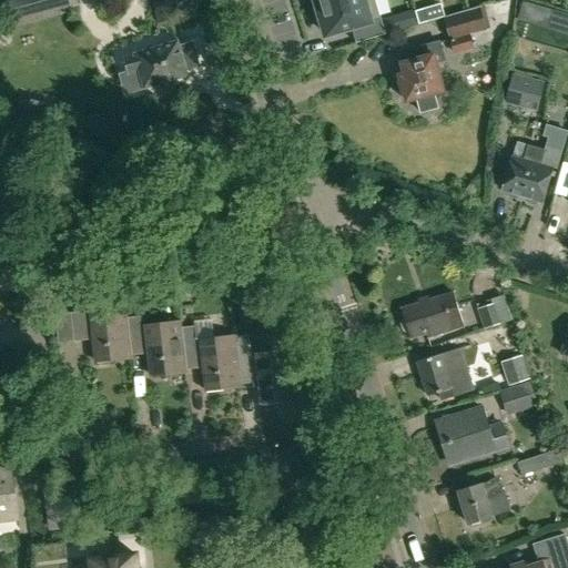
[(12,0),(4,2),(10,20),(71,3),(70,0),(12,0)]
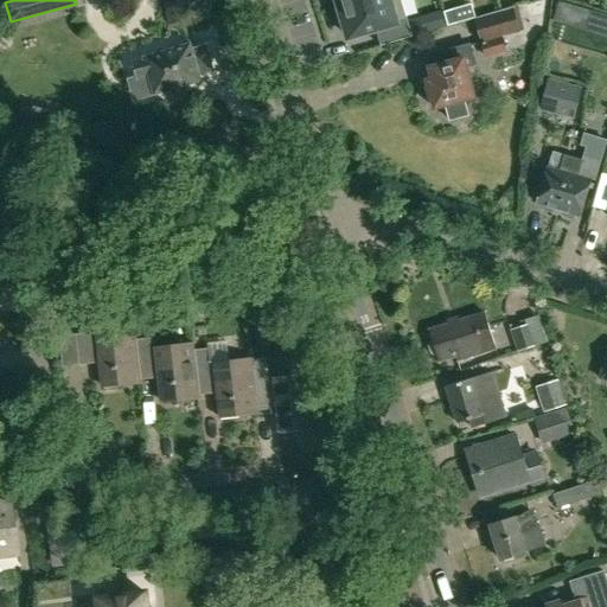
[(396,23),(389,0),(365,0),(337,8),(343,29),(346,27),(349,37),(363,33),(363,34),(377,31),(381,45),(411,37),(407,19),(396,23)]
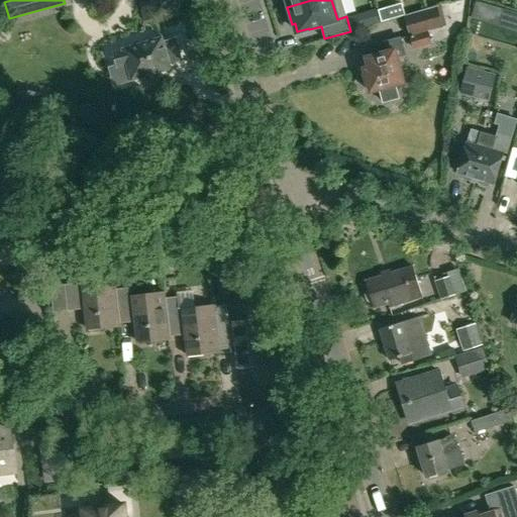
[(470,19),(498,27),(504,8),(475,0),(470,19)]
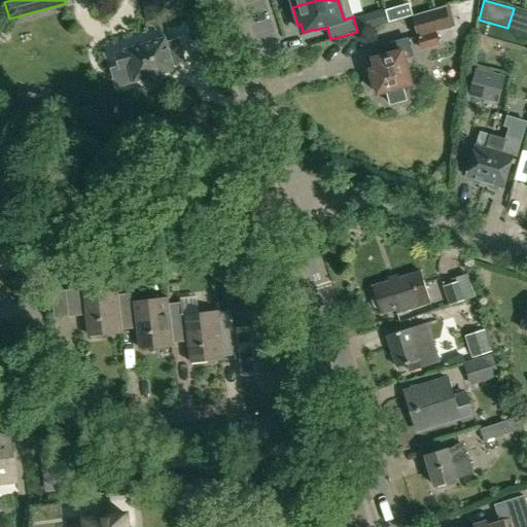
[(455,29),(448,5),(413,15),(423,50),(442,45),(438,33),(455,29)]
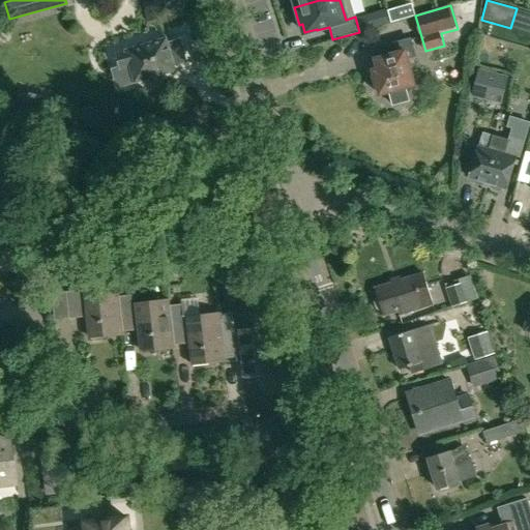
[(387,10),(390,23),(400,21),(395,8),(387,10)]
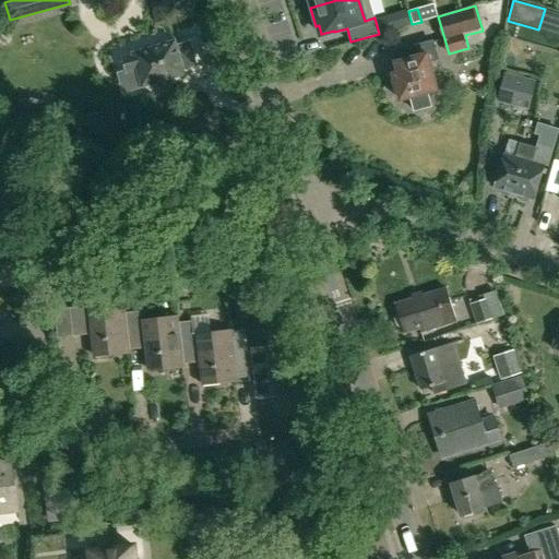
[(132,54),(123,57),(128,72),(138,69),(143,86),(187,74),(186,70),(198,66),(191,40),(178,45),(177,40),(132,54)]
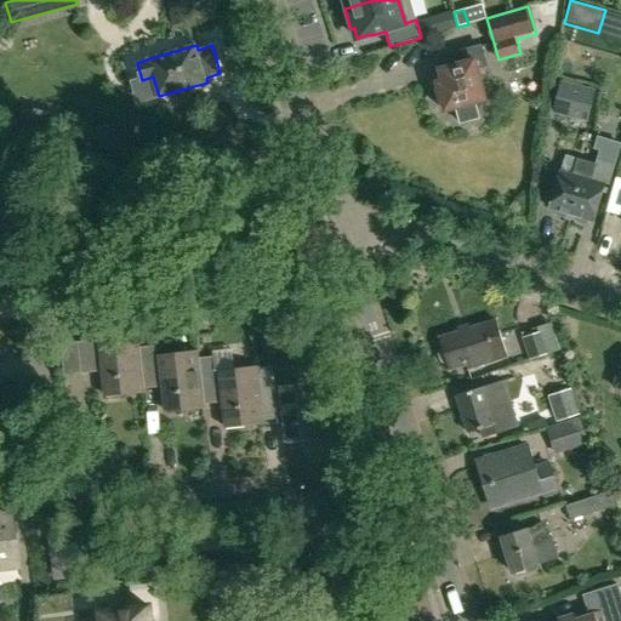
[(442,87),(436,89),(440,104),(446,103),(448,108),(459,104),(462,121),(479,117),(476,101),(485,98),(480,80),(483,79),(478,61),(485,58),(482,46),(465,51),(468,62),(443,68),(446,80),(439,81),(442,87)]
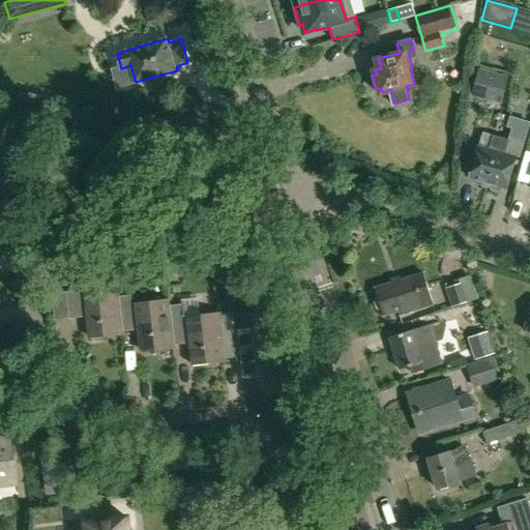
[(481,71),(475,95),(503,102),(509,78),(481,71)]
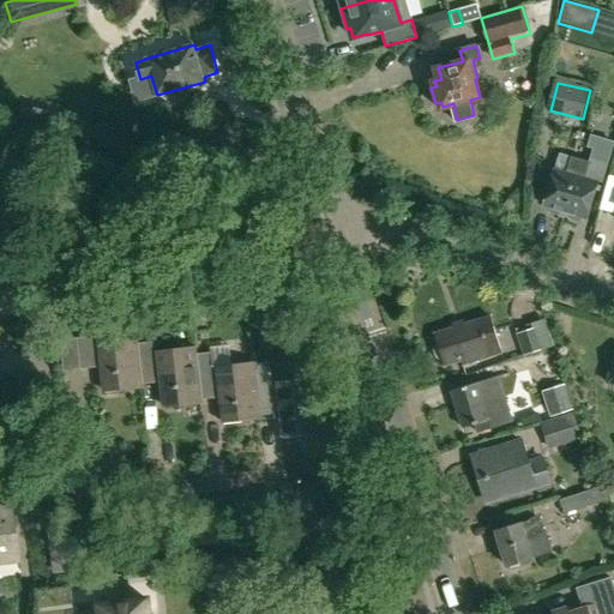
[(29,136),(55,142),(61,114),(35,107),(31,119),(19,116),(16,127),(29,131),(29,136)]
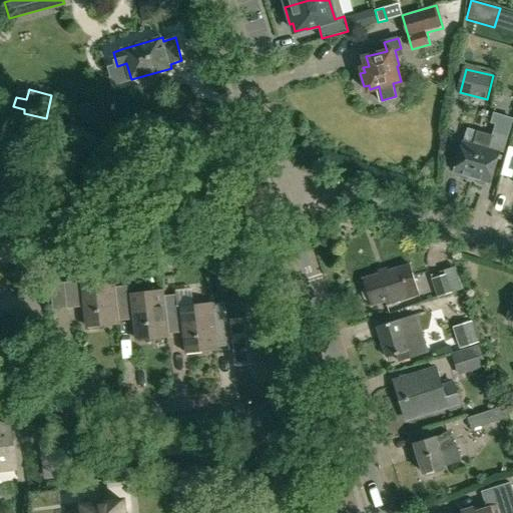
[(482,147),(473,176),(478,177),(478,181),(485,183),(487,180),(491,181),(500,153),(503,154),(512,120),(493,113),(490,124),(495,125),(492,135),(487,148),(482,147)]
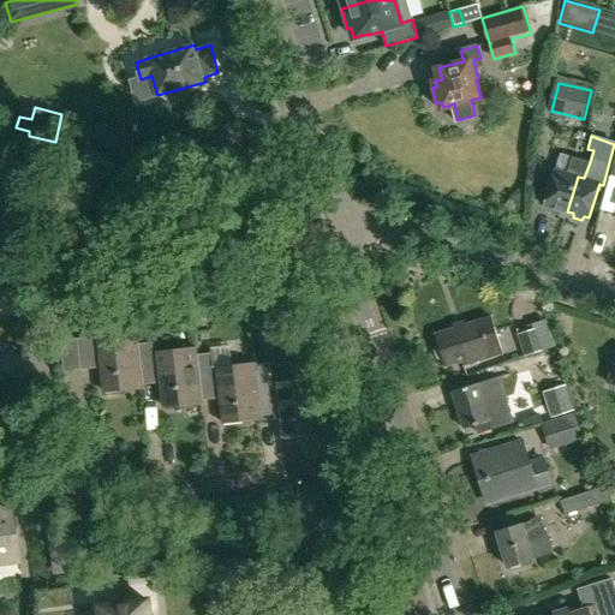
[(556,169),(545,204),(553,207),(553,212),(561,214),(565,210),(567,212),(578,177),(584,178),(590,162),(584,160),(574,156),(562,153),(556,169)]
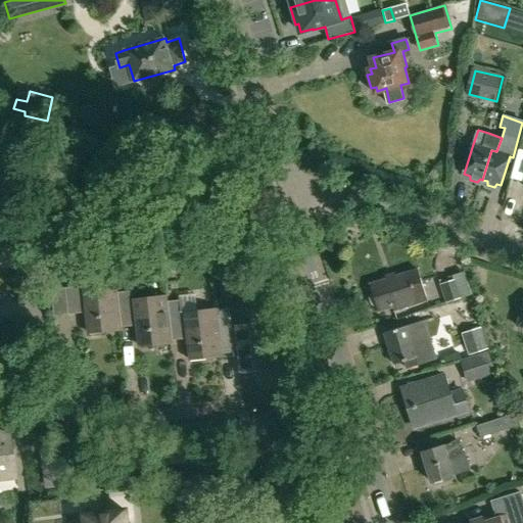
[(373,290),(369,297),(371,304),(378,308),(379,312),(394,306),(395,311),(420,302),(427,300),(418,270),(410,273),(371,284),(373,290)]
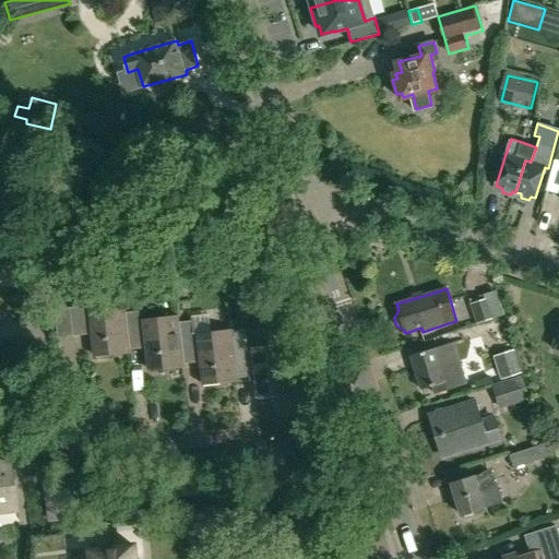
[(500,320),(492,297),(475,302),(483,326),(500,320)]
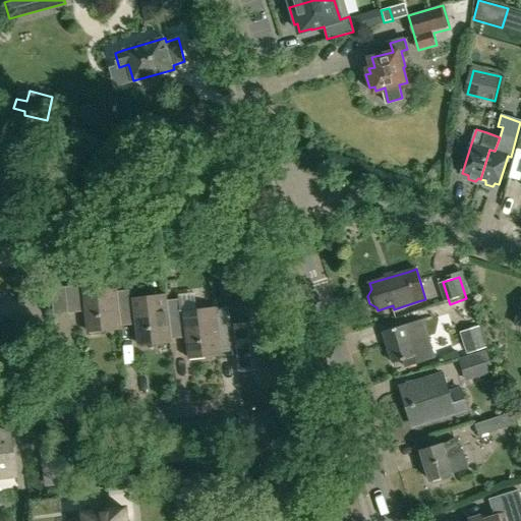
[(116,280),(67,286),(70,311),(90,309),(92,332),(122,328),(121,325),(120,325),(116,290),(117,290),(116,280)]
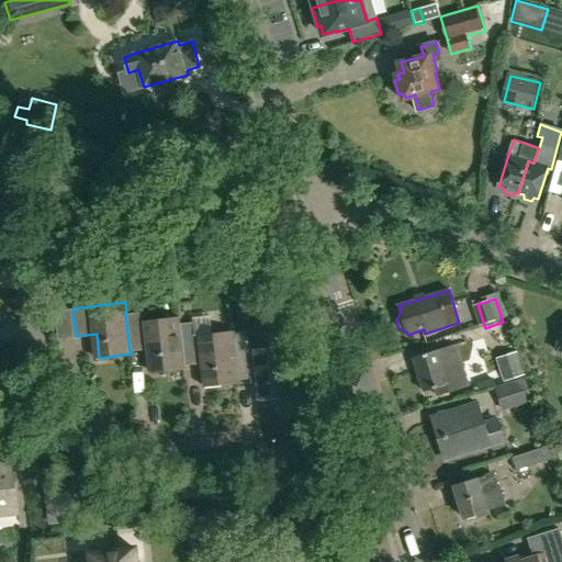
[(142,312),(126,313),(125,313),(130,350),(131,350),(150,348),(153,372),(186,369),(186,364),(184,364),(179,324),(180,324),(180,316),(143,321),(142,312)]
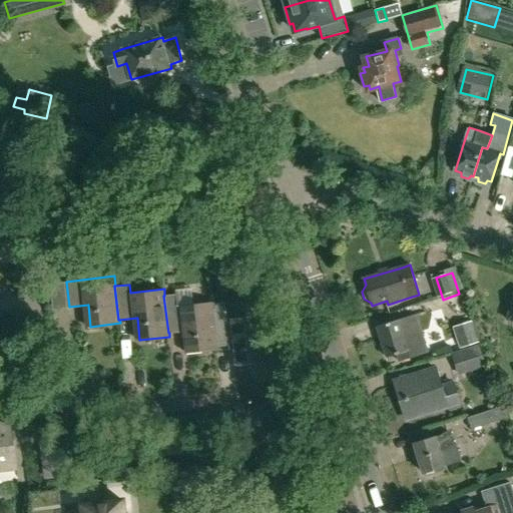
[(178,295),(164,296),(163,296),(168,333),(169,333),(186,332),(189,354),(218,350),(218,346),(217,346),(214,312),(213,303),(179,306),(178,295)]
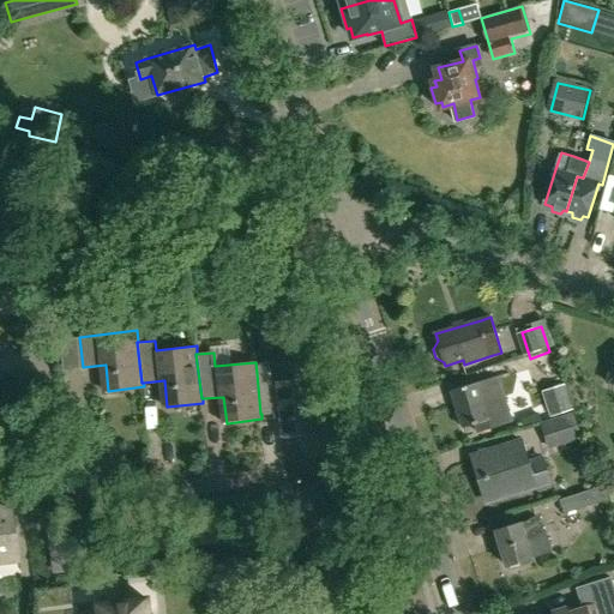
[(272,372),(257,373),(260,414),(262,414),(274,413),(275,417),(282,416),(284,438),(321,433),(314,377),(274,381),(272,372)]
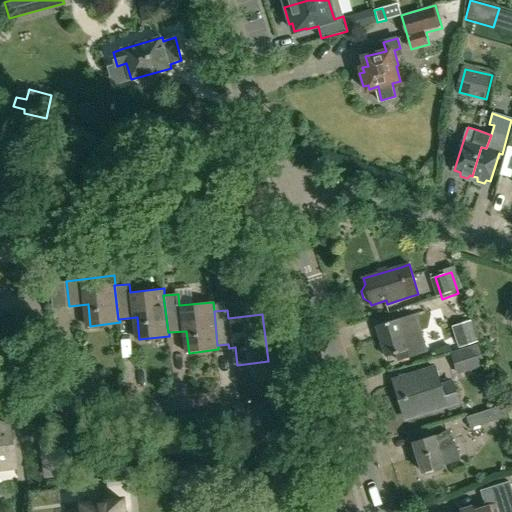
[(378,326),(388,357),(398,353),(400,361),(429,352),(417,313),(378,326)]
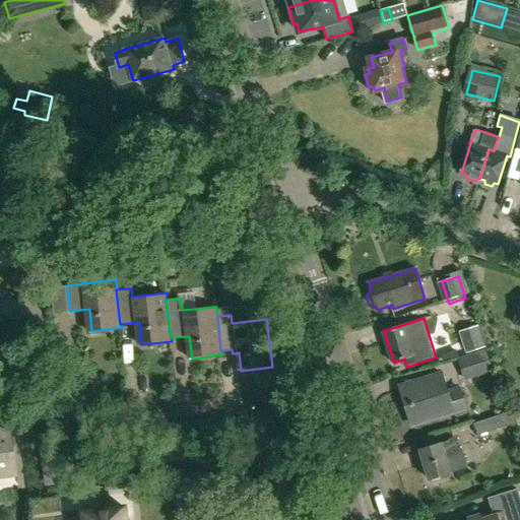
[(468,353),(480,348),(473,327),(460,331),(468,353)]
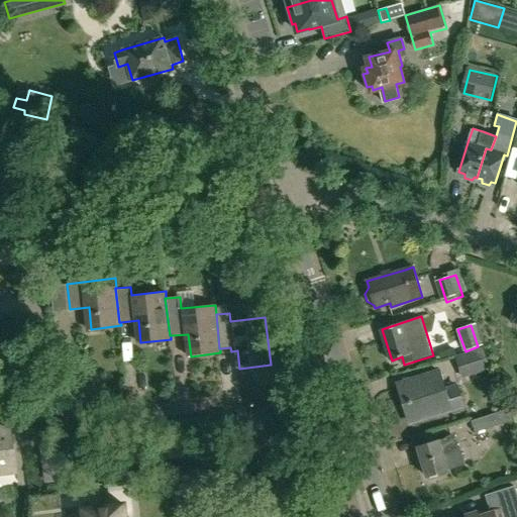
[(491,370),(484,348),(455,357),(461,379),(491,370)]
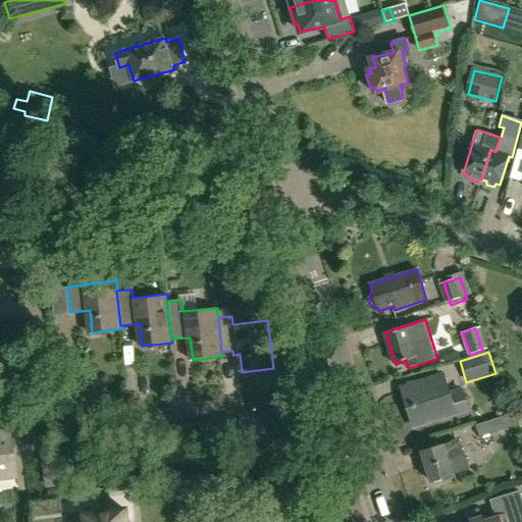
[(458,393),(452,395),(445,375),(403,388),(415,426),(457,413),(456,408),(462,406),(458,393)]
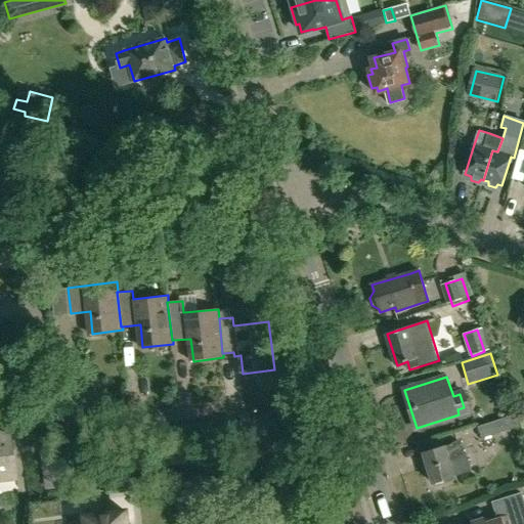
[(479,427),(483,438),(522,426),(518,413),(479,427)]
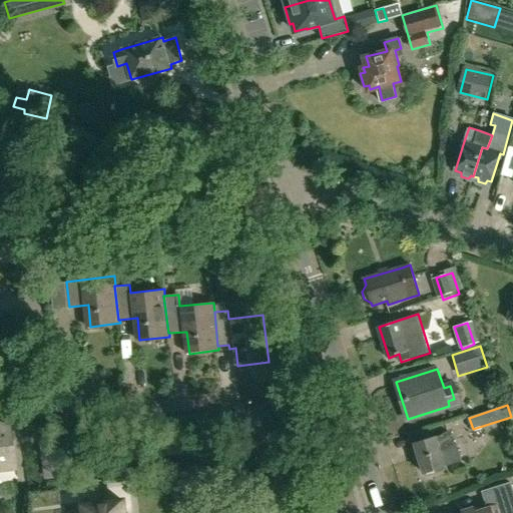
[(11,421),(0,422),(0,471),(17,470),(11,421)]
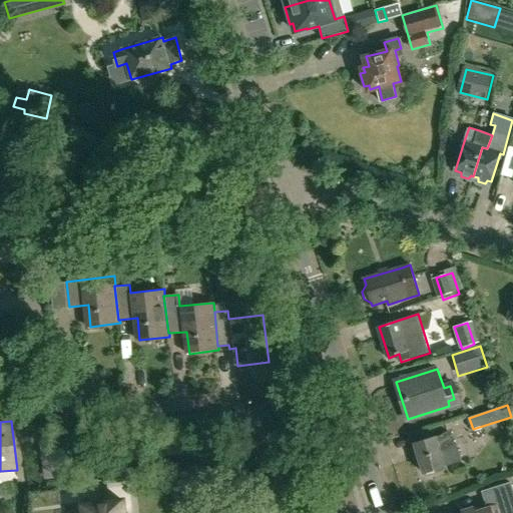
[(437,436),(416,443),(426,474),(460,463),(450,432),(438,439),(437,436)]
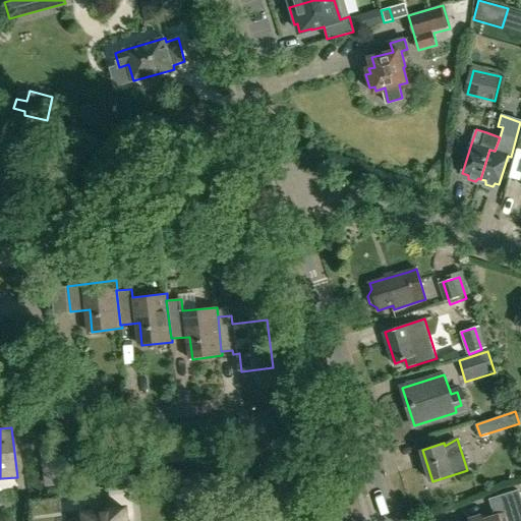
[(48,484),(75,481),(71,445),(43,449),(48,484)]
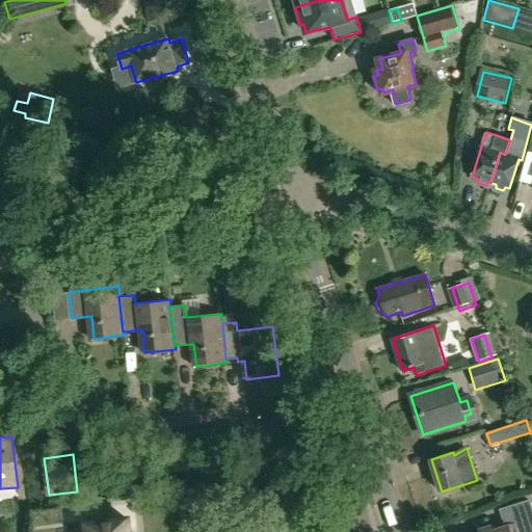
[(480,531),(531,531),(531,505),(531,504),(505,512),(504,513),(507,527),(493,531),(491,526),(480,530),(480,531)]
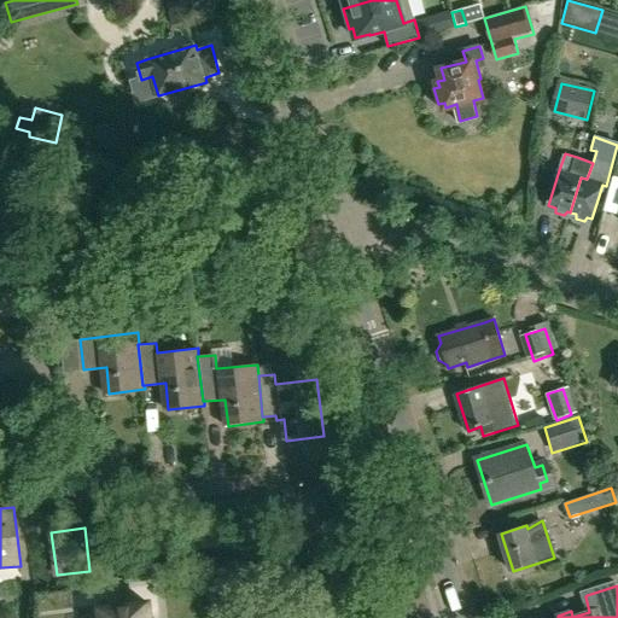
[(150,617),(149,602),(101,608),(101,617),(150,617)]
